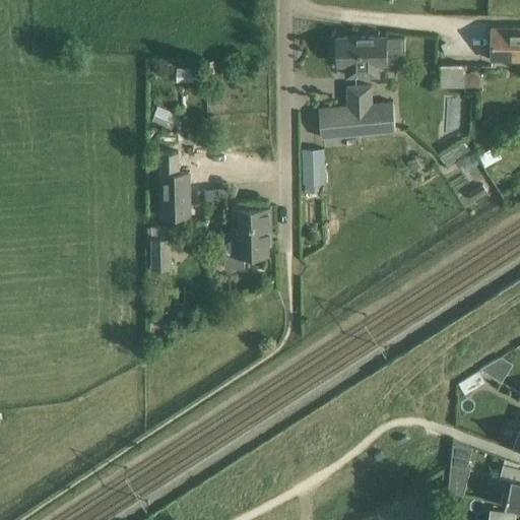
[(519,59),(519,28),(493,28),(492,59),(519,59)]
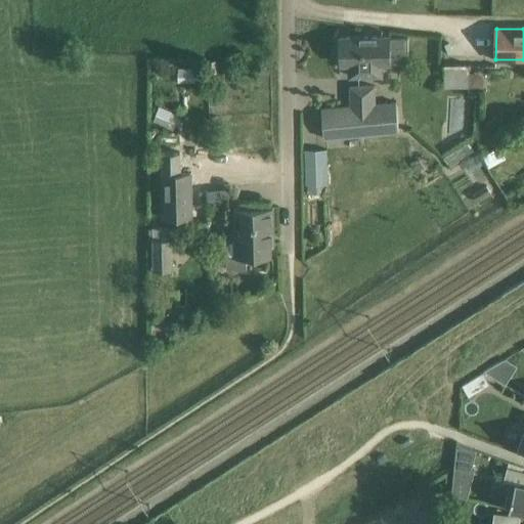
[(390,36),(339,37),(340,64),(352,64),(352,71),(350,71),(350,77),(382,76),(381,63),(391,63),(408,62),(407,38),(390,38),(390,36)]
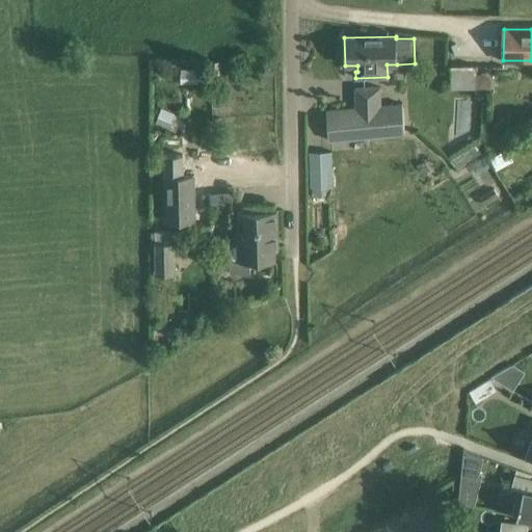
[(476,88),(475,67),(450,67),(450,88),(476,88)]
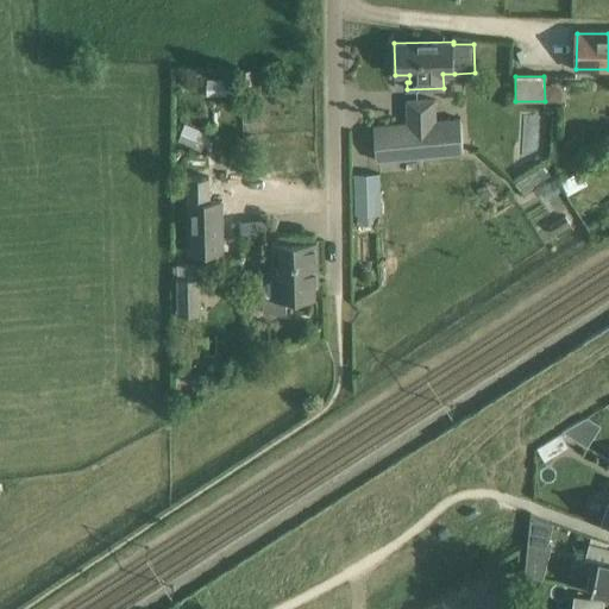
[(435,121),(435,100),(408,101),(408,124),(374,127),(377,161),(463,154),(459,119),(435,121)]
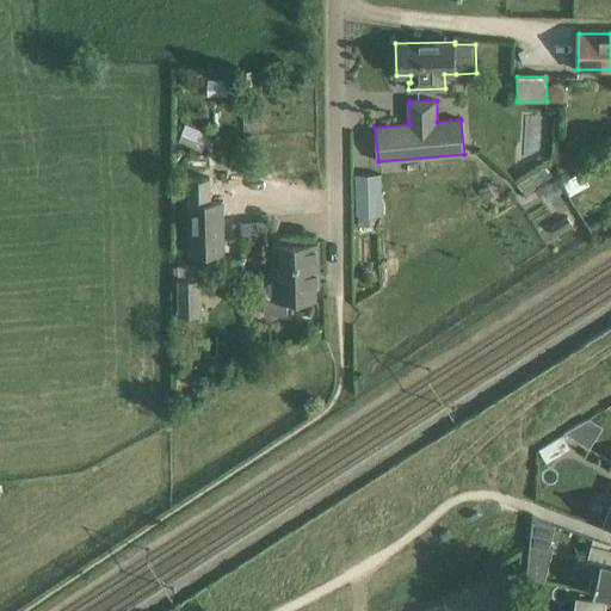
[(584,172),(550,186),(556,199),(590,186),(584,172)]
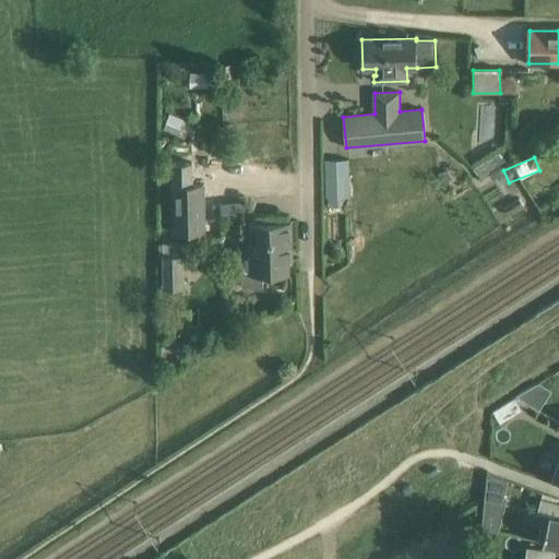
[(343,197),(342,159),(324,159),(325,198),(343,197)]
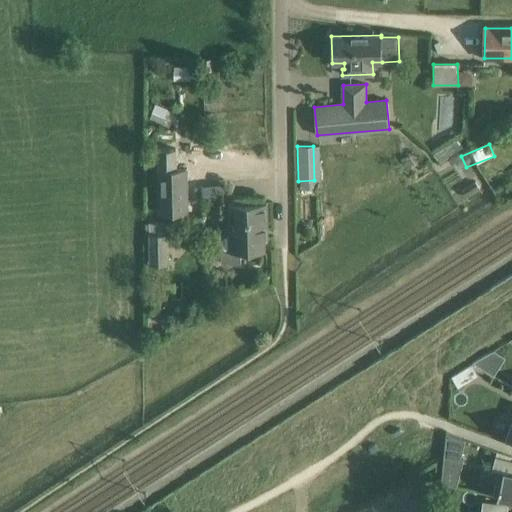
[(408,155),(402,159),(408,169),(415,165),(408,155)]
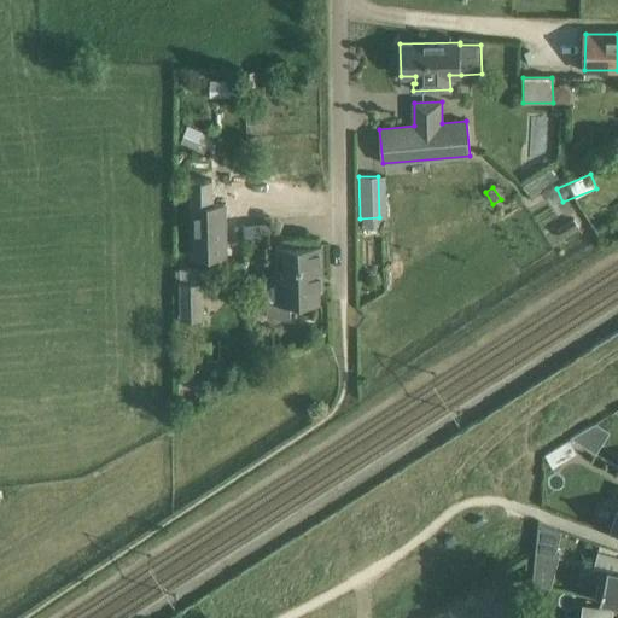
[(226,257),(225,204),(191,204),(192,257),(226,257)]
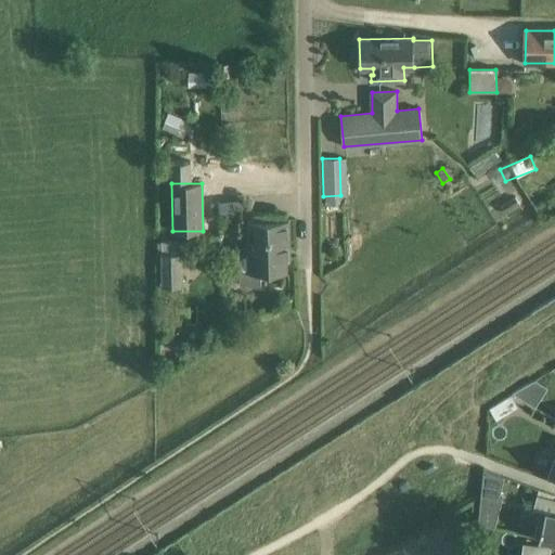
[(515,196),(500,206),(505,215),(520,205),(515,196)]
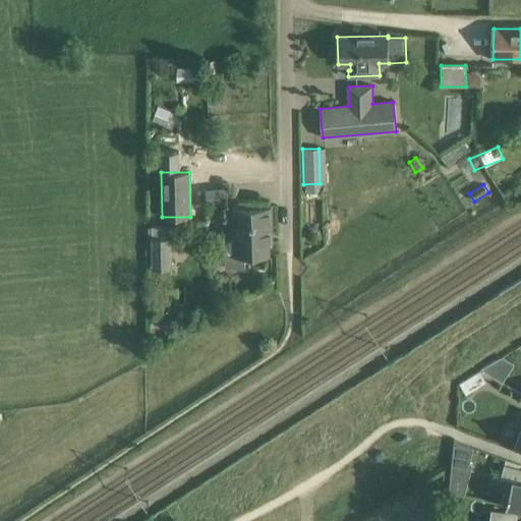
[(244,270),(244,255),(270,254),(269,225),(272,225),(271,207),(233,208),(234,238),(224,239),(224,270),(244,270)]
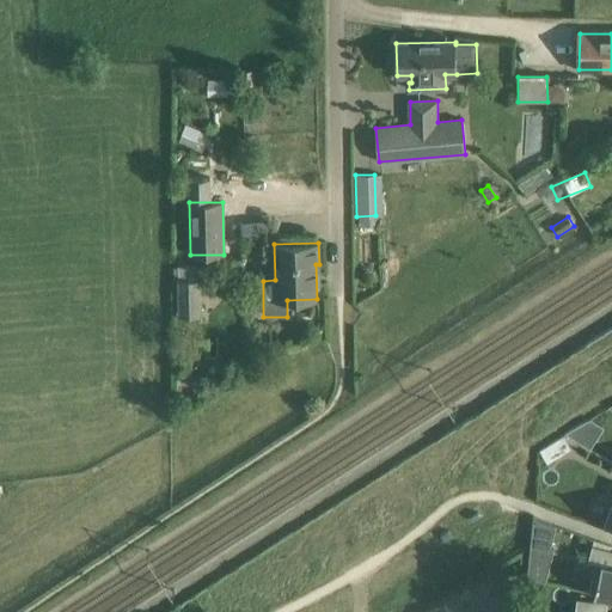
[(200,316),(201,280),(177,281),(177,316),(200,316)]
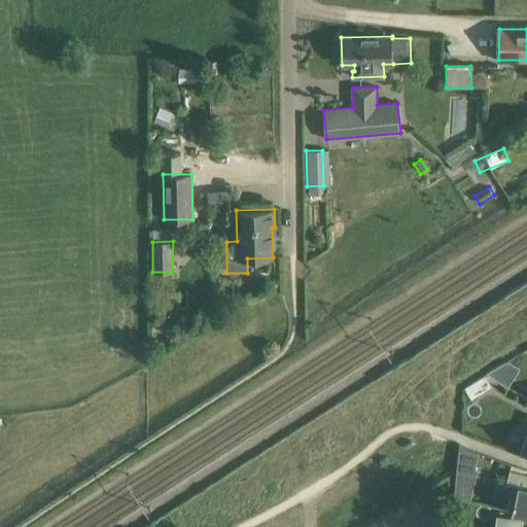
[(508,384),(518,365),(502,357),(493,376),(508,384)]
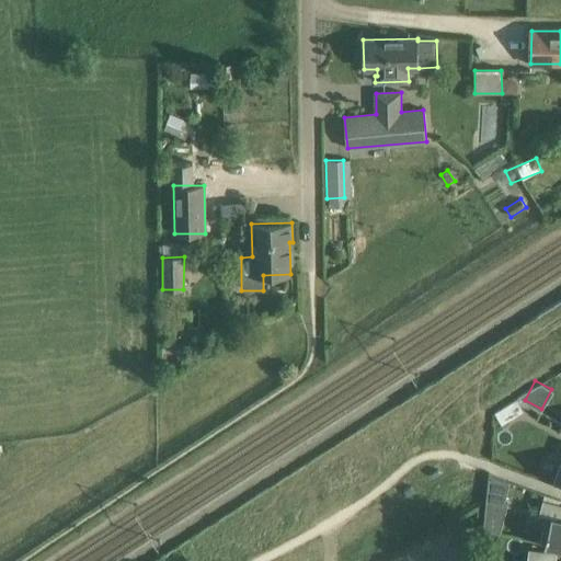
[(483,523),(483,529),(485,529),(499,533),(507,502),(503,501),(508,482),(488,474),(487,490),(483,523)]
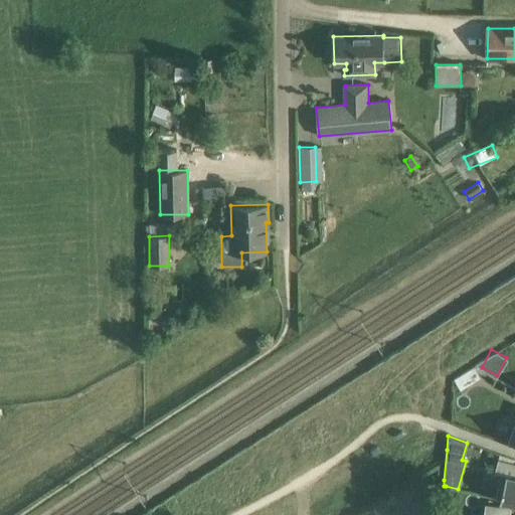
[(514,463),(498,459),(495,472),(501,474),(495,498),(514,502),(514,463)]
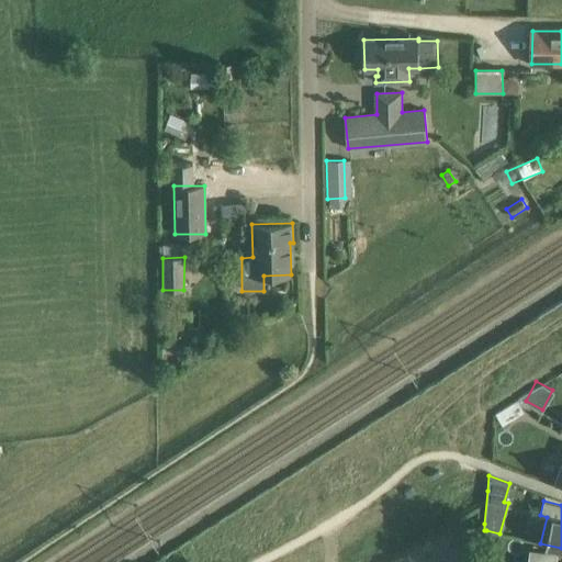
[(529,550),(528,561),(555,561),(557,553),(529,550)]
